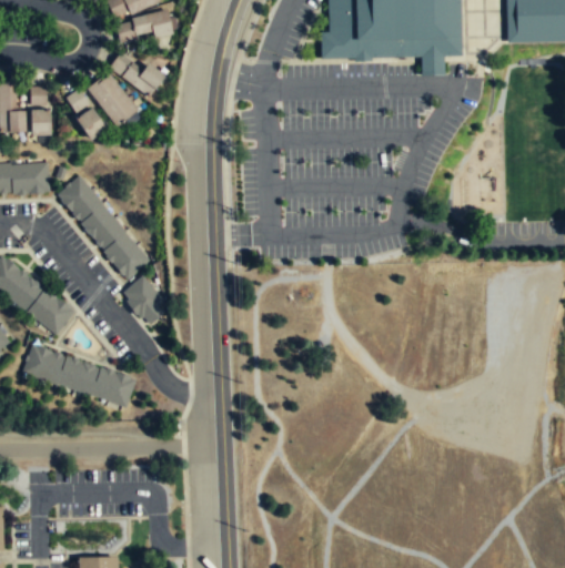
[(108,0),(115,16),(130,9),(132,13),(159,0),(108,0)]
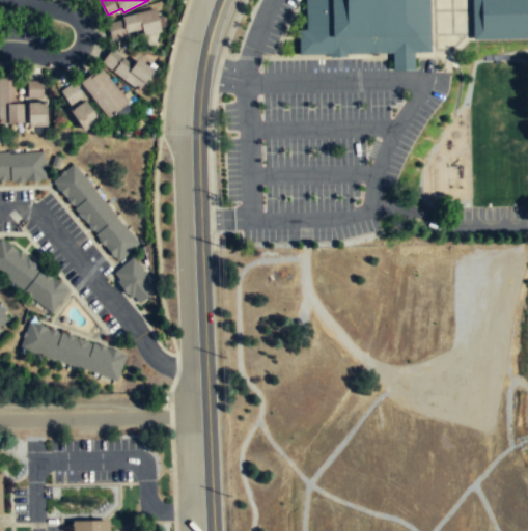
[(433,52),(431,0),(307,0),(308,29),(301,30),(303,54),(332,53),(332,57),(348,57),(348,53),(394,53),(395,70),(416,68),(415,52),(433,52)]
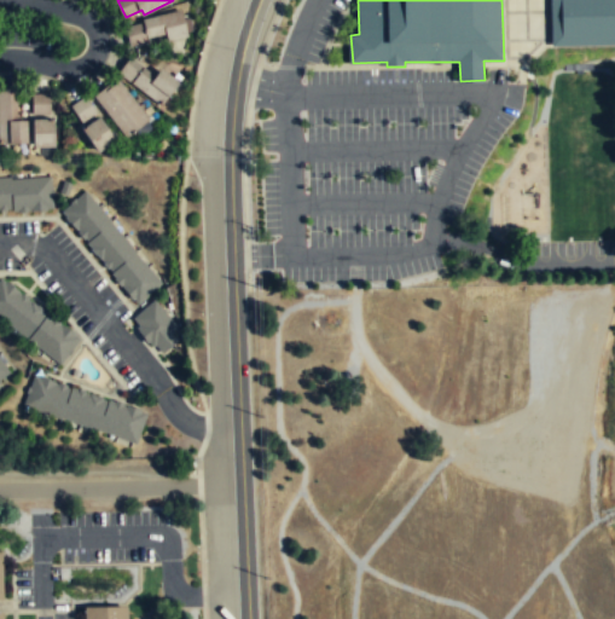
[(614,0),(552,0),(553,47),(614,44),(614,0)]
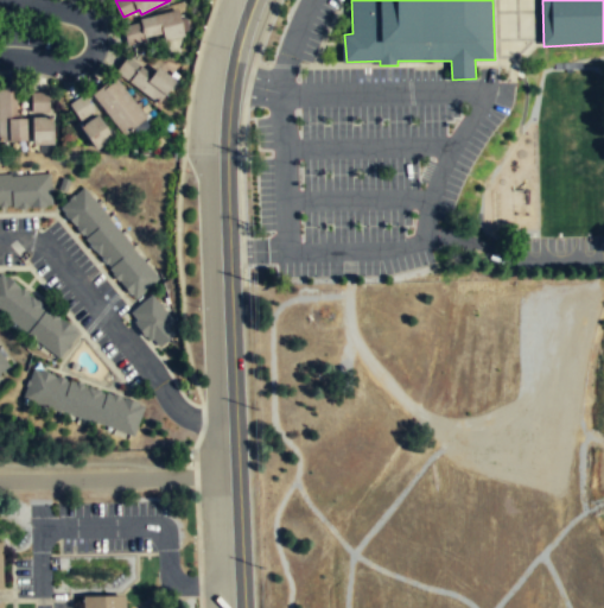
[(125,25),(129,43),(150,39),(148,36),(165,31),(167,39),(186,35),(180,7),(141,18),(142,20),(125,25)]
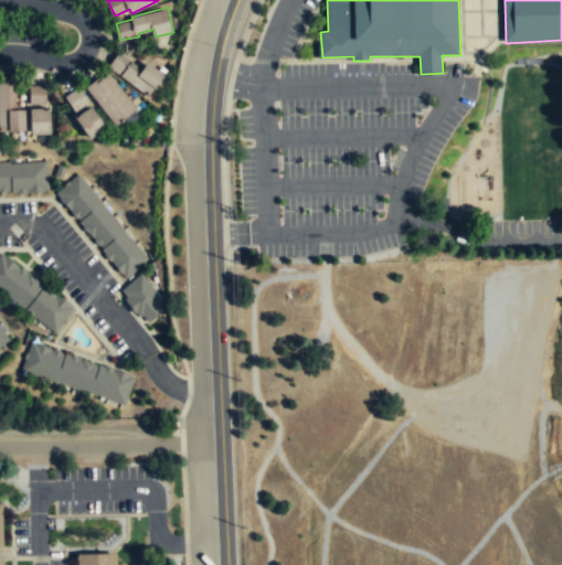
[(166,74),(148,61),(142,67),(120,51),(109,65),(149,95),(166,74)]
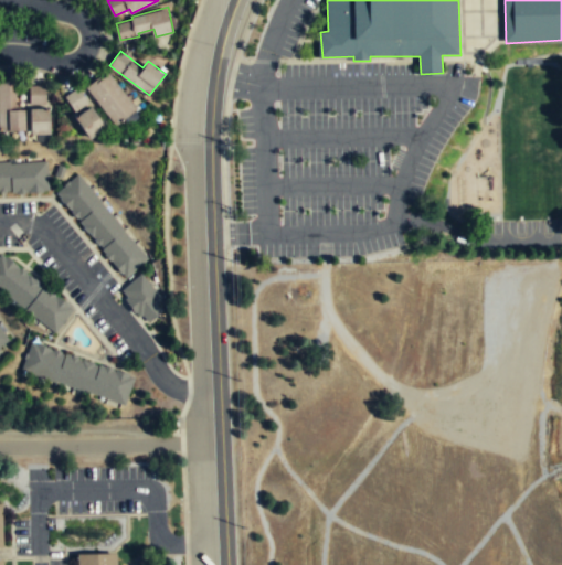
[(138,108),(116,126),(86,87),(99,77),(102,80),(110,73),(138,108)]
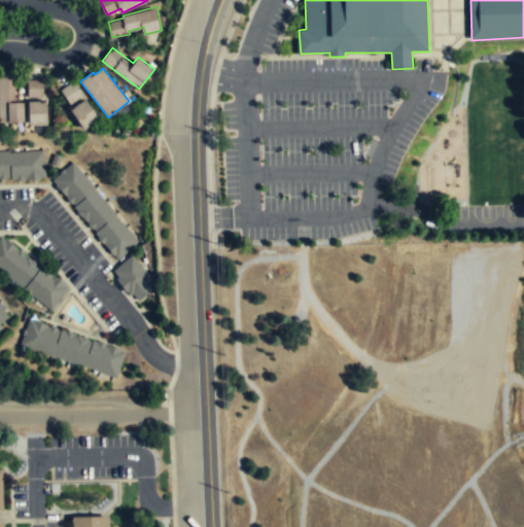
[(0,77),(0,124),(23,124),(23,104),(14,104),(14,77),(0,77)]
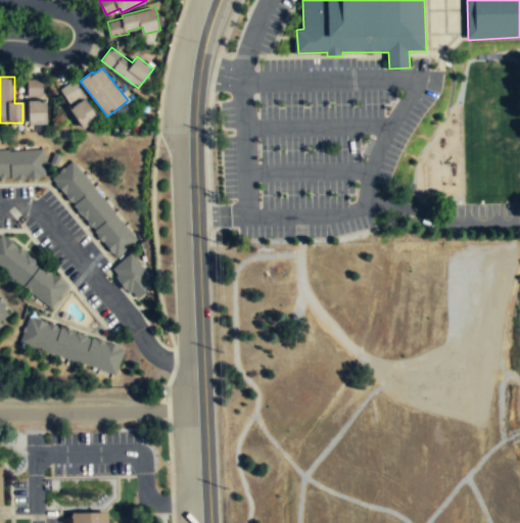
[(44,96),(44,79),(29,80),(29,97),(44,96)]
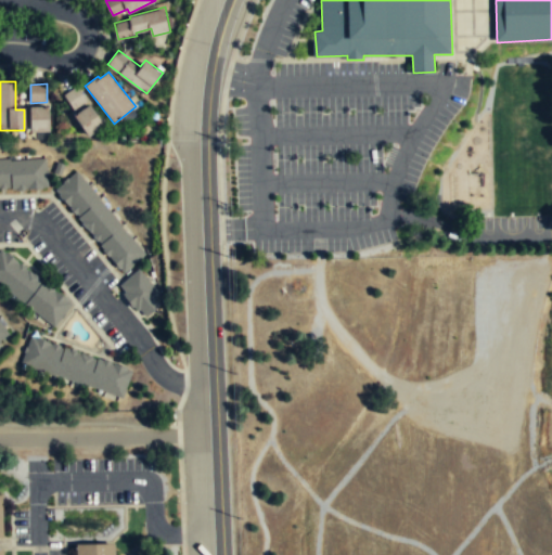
[(75,112),(89,103),(78,86),(64,95),(75,112)]
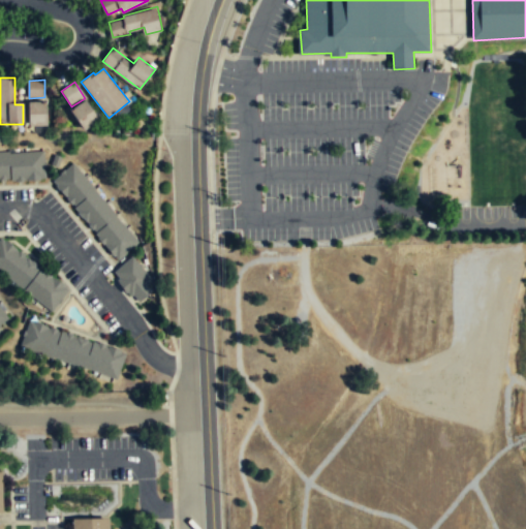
[(85,131),(100,122),(88,101),(72,111),(85,131)]
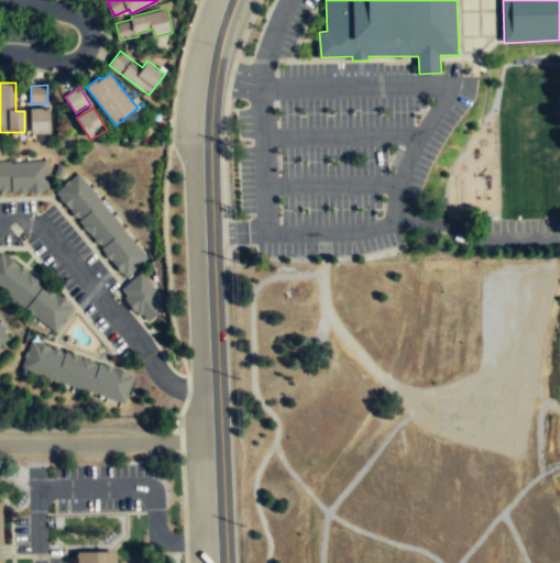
[(44,133),(44,113),(33,113),(33,133),(44,133)]
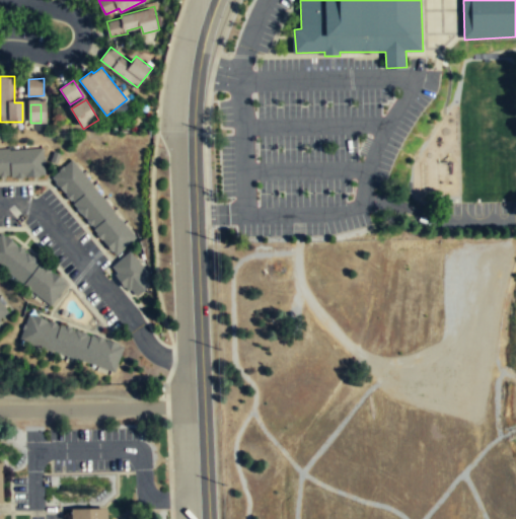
[(0,175),(11,175),(11,177),(47,174),(45,147),(11,150),(11,148),(0,148),(0,175)]
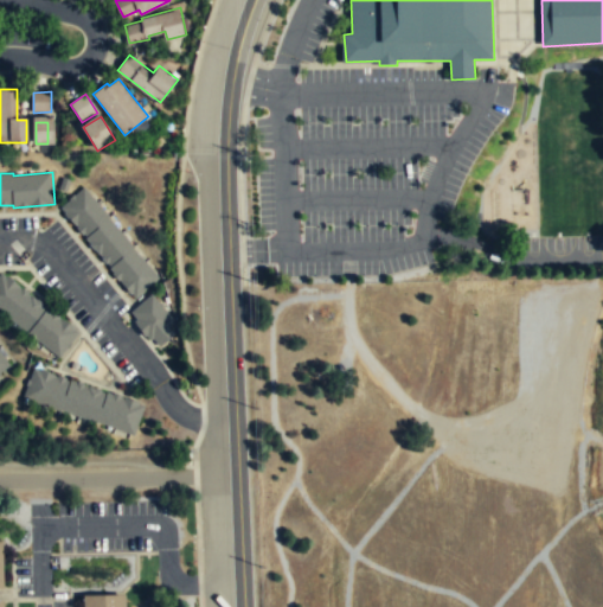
[(134,300),(161,280),(90,187),(63,209),(134,300)]
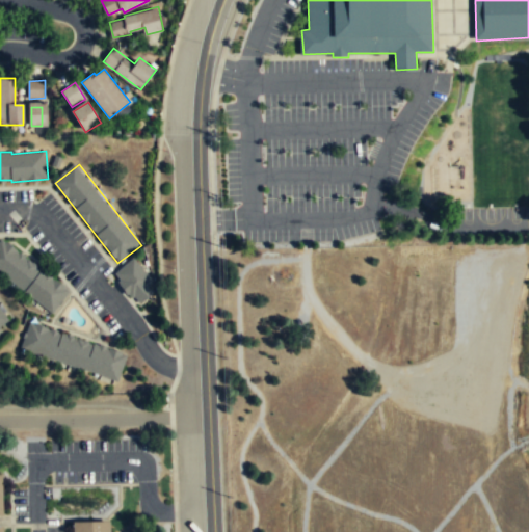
[(72,291),(3,239),(0,243),(0,273),(53,315),(72,291)]
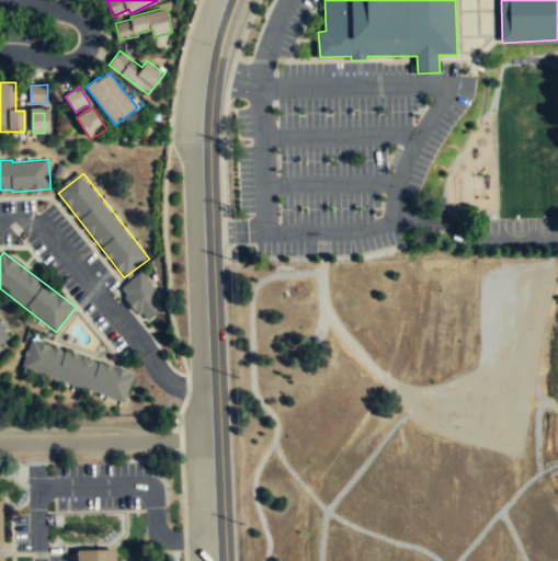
[(168,304),(143,271),(122,288),(149,321),(168,304)]
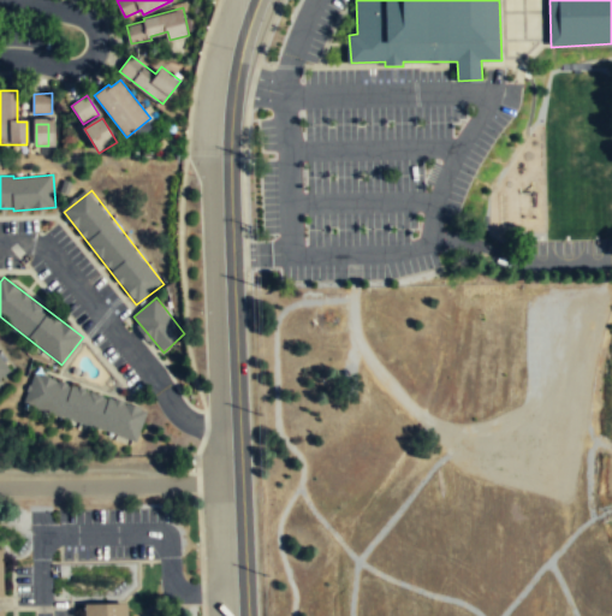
[(0,381),(12,374),(0,355),(0,381)]
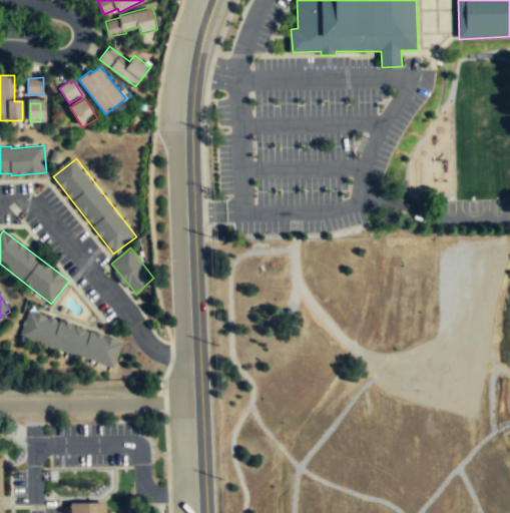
[(116,367),(123,339),(27,313),(20,341),(116,367)]
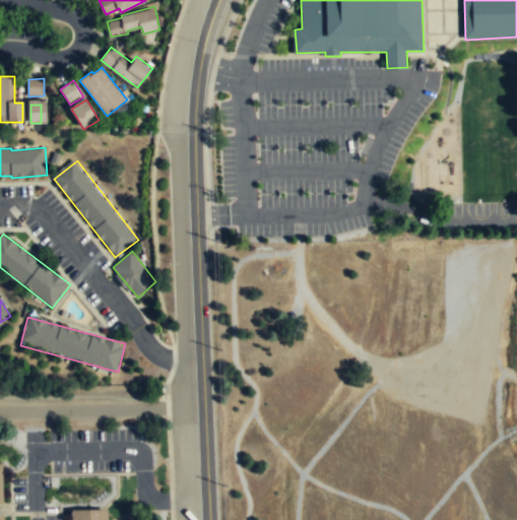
[(109,519),(109,510),(73,511),(73,519),(109,519)]
